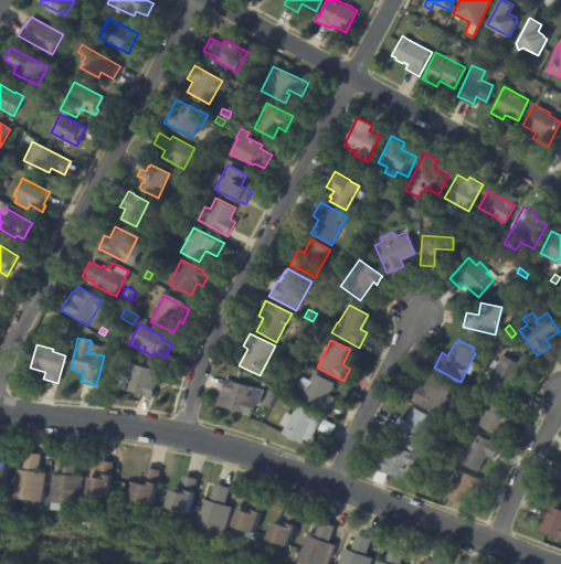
[(517,386),(511,396),(486,382),(491,372),(486,369),(491,359),(495,361),(499,353),(521,365),(512,381),(518,384),(517,386)]
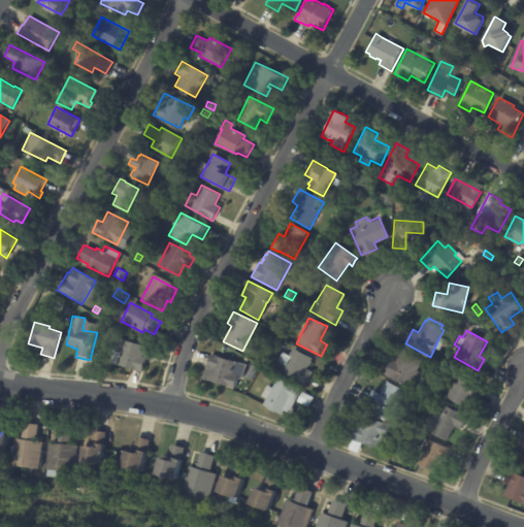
[(143,356),(146,357),(143,371),(137,370),(137,369),(109,363),(111,352),(115,353),(118,339),(144,346),(142,356),(143,356)]
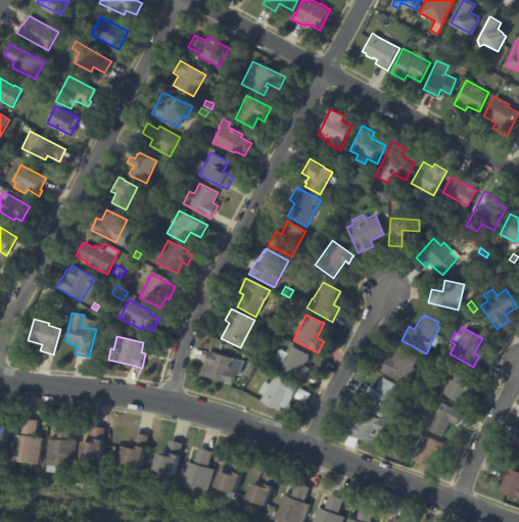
[(309,370),(303,381),(276,367),(285,348),(286,348),(289,343),(309,353),(303,365),(310,368),(309,370)]
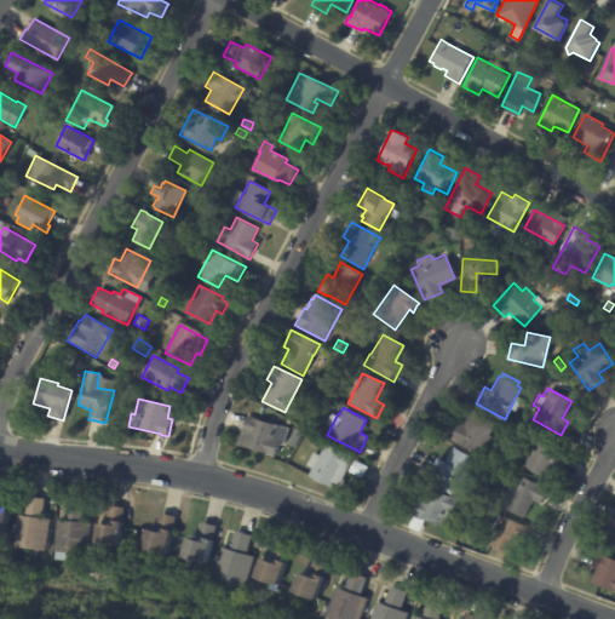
[(478,454),(446,437),(454,422),(459,425),(460,422),(461,423),(465,416),(467,416),(470,411),(493,423),(488,435),(493,437),(487,450),(482,447),(478,454)]
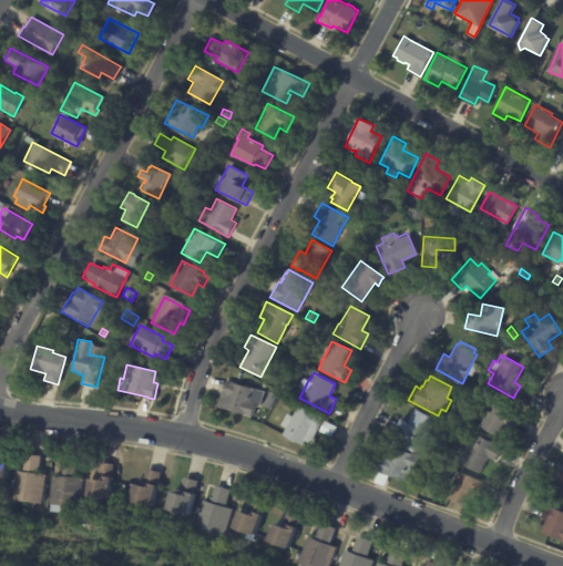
[(254,389),(249,402),(256,404),(253,418),(218,407),(226,380),(254,389)]
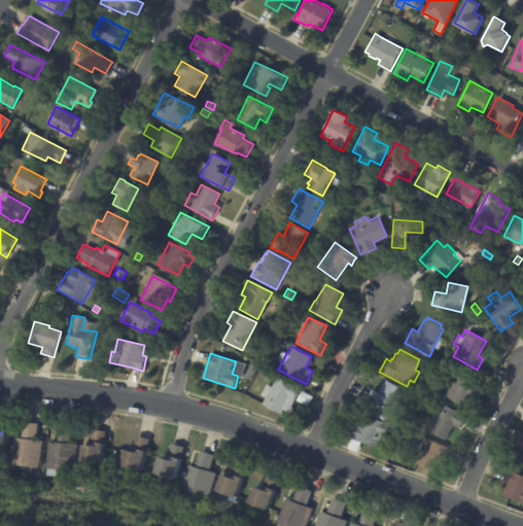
[(480,389),(475,398),(469,396),(464,407),(444,395),(449,385),(450,386),(453,381),(451,380),(454,373),(481,386),(480,389)]
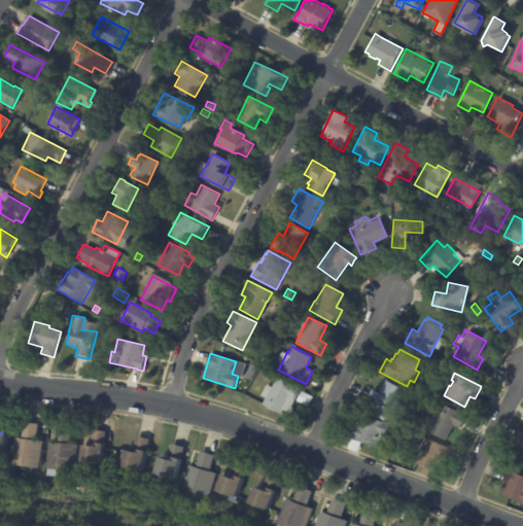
[(265,397),(276,376),(301,388),(288,412),(284,410),(283,413),(275,410),(274,411),(268,408),(269,407),(262,404),(265,397)]
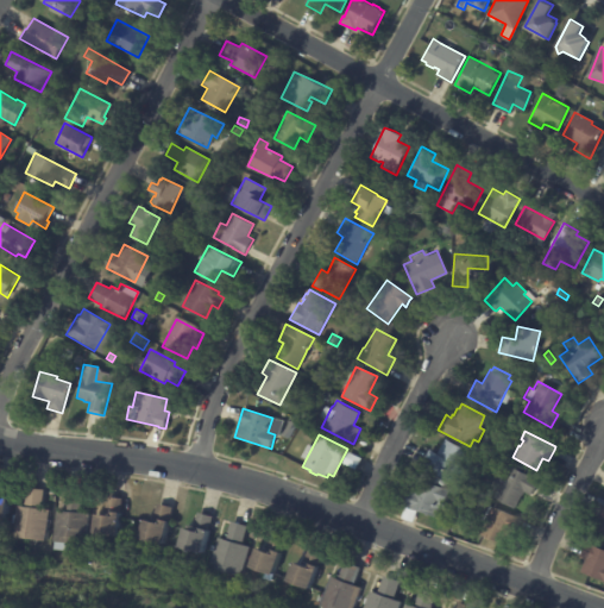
[(450,481),(419,467),(426,449),(436,453),(442,439),(465,449),(450,481)]
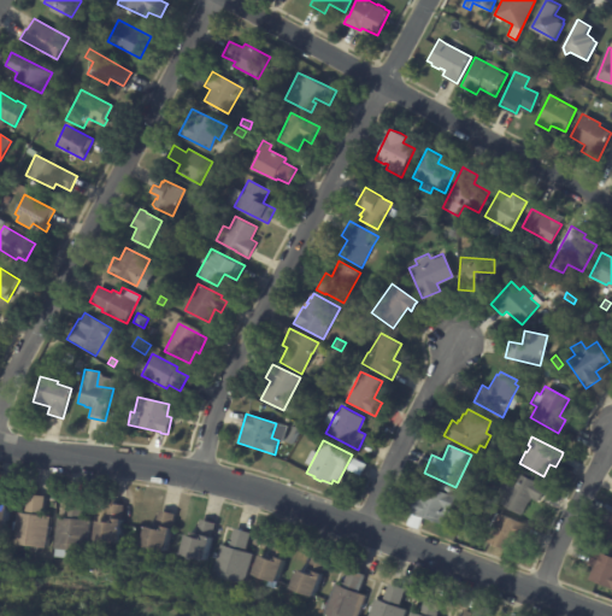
[(478,459),(486,463),(489,455),(495,457),(488,474),(475,468),(478,459)]
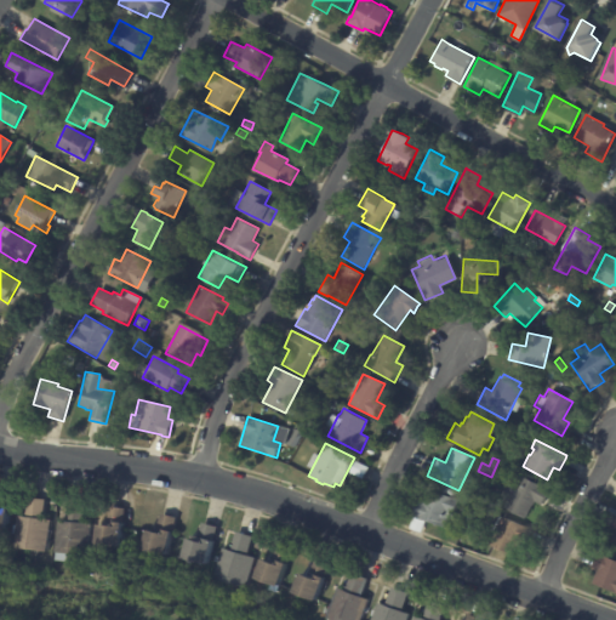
[(368,467),(363,478),(348,472),(354,460),(368,467)]
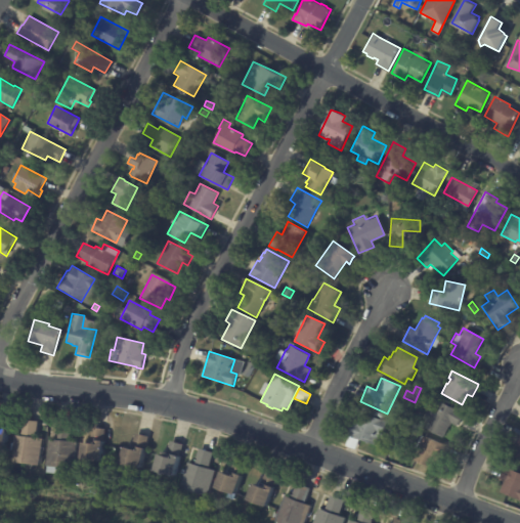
[(462,416),(456,428),(449,424),(442,439),(423,428),(427,420),(422,417),(428,406),(432,408),(436,401),(463,416),(462,416)]
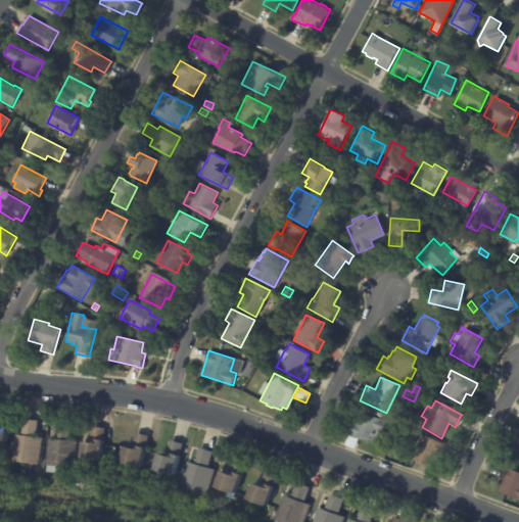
[(381,418),(386,420),(383,433),(378,431),(375,443),(359,438),(356,448),(345,444),(356,411),(381,418)]
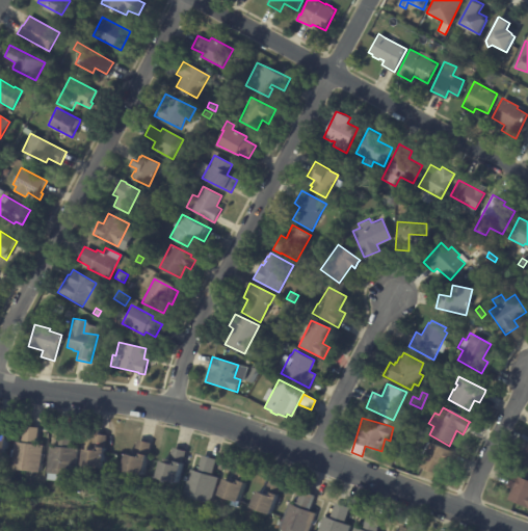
[(0,422),(8,423),(6,436),(7,436),(4,457),(0,456),(0,422)]
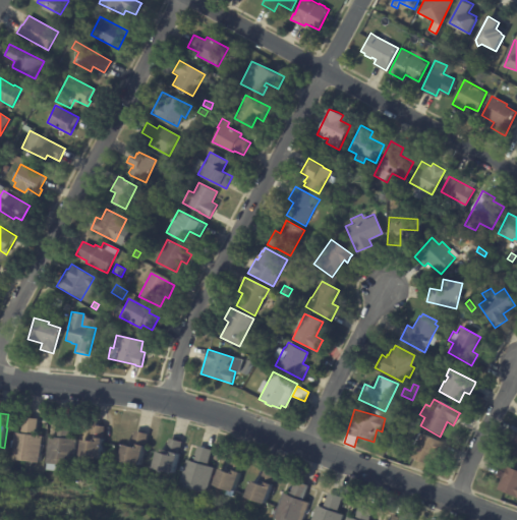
[(23,417),(38,419),(36,436),(43,437),(39,463),(10,459),(14,432),(20,434),(23,417)]
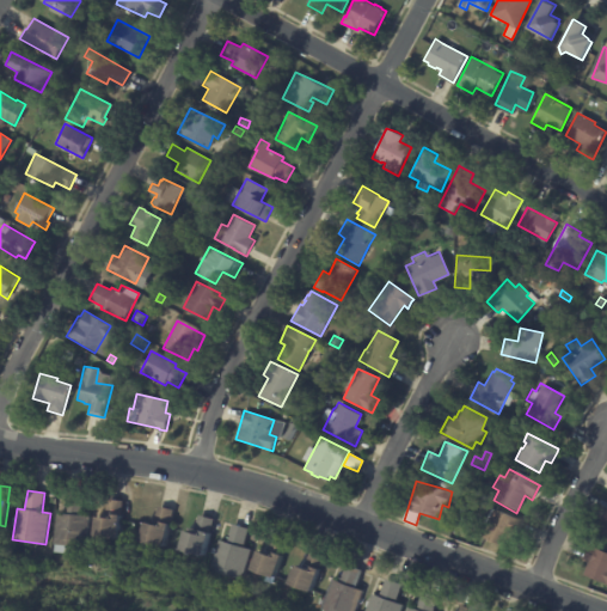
[(67,495),(84,495),(83,515),(90,517),(89,548),(54,544),(56,513),(66,514),(66,495),(67,495)]
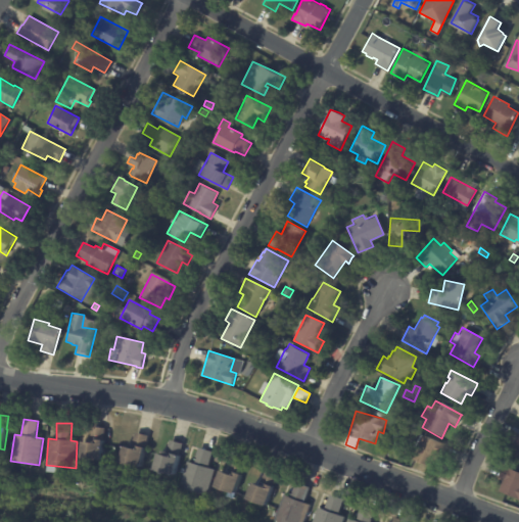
[(90,426),(102,428),(101,440),(103,440),(103,444),(113,446),(111,463),(81,460),(83,441),(87,442),(89,426),(90,426)]
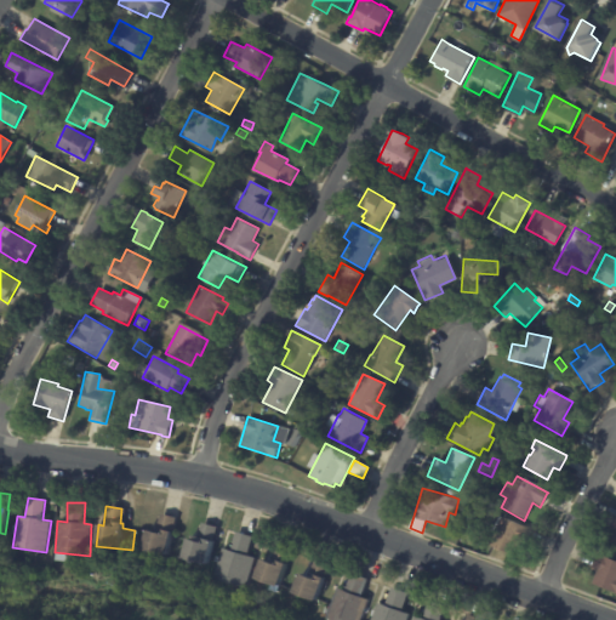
[(160,512),(175,517),(171,532),(174,532),(167,556),(142,549),(148,529),(154,532),(159,512),(160,512)]
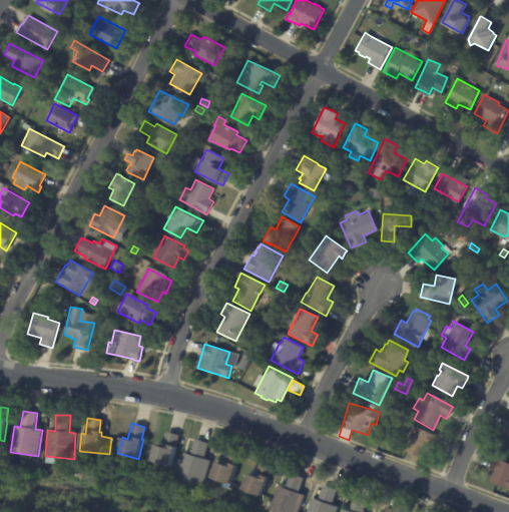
[(438,439),(434,451),(430,449),(425,460),(403,451),(408,439),(400,436),(405,424),(439,438),(438,439)]
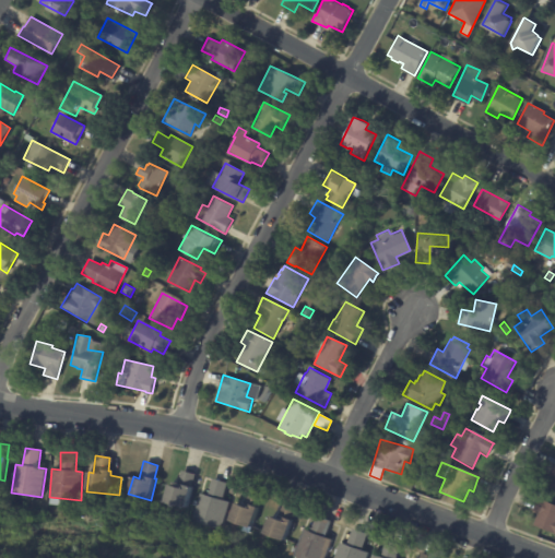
[(181,470),(193,473),(190,486),(192,486),(186,508),(165,501),(169,485),(175,486),(179,470),(181,470)]
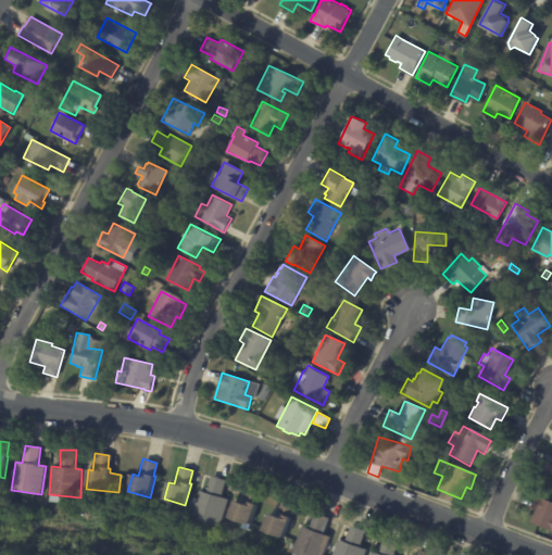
[(210,477),(225,480),(220,497),(227,500),(220,527),(190,519),(199,491),(205,492),(210,476),(210,477)]
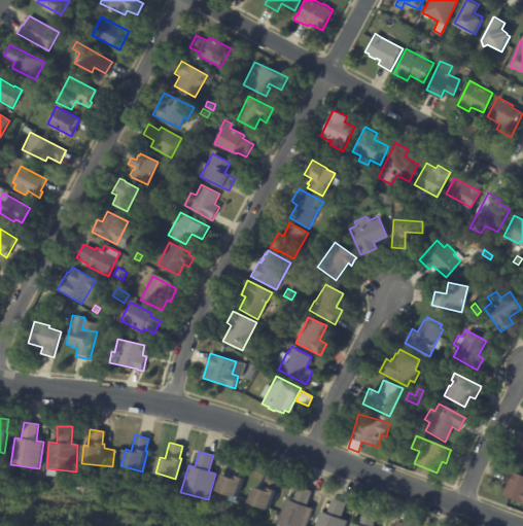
[(233,461),(245,465),(241,478),(243,478),(236,498),(216,491),(221,475),(227,476),(232,461),(233,461)]
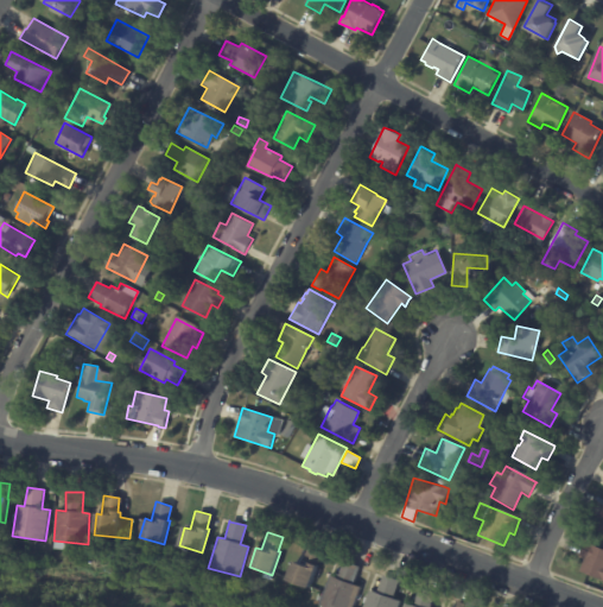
[(602,549),(602,579),(582,573),(585,560),(581,557),(584,544),(602,549)]
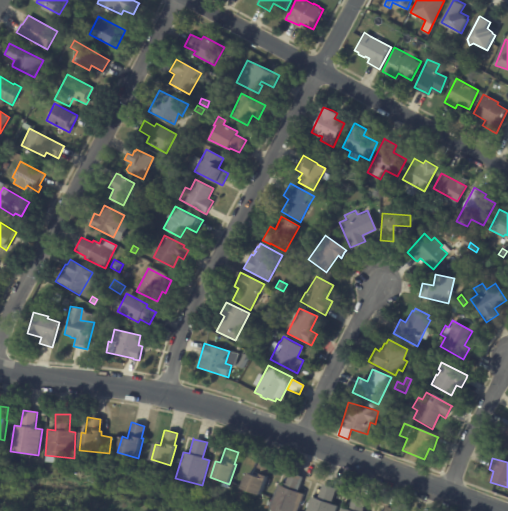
[(259,461),(268,464),(265,475),(266,476),(260,495),(241,489),(246,472),(252,474),(256,460),(259,461)]
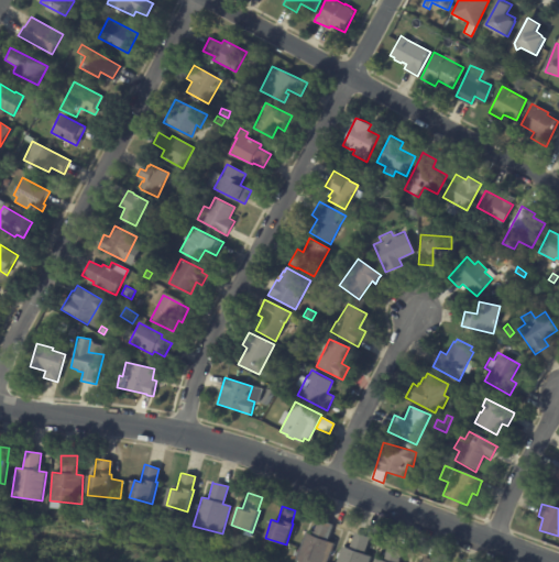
[(318,520),(333,525),(327,541),(330,543),(324,561),(296,561),(294,561),(304,532),(311,536),(317,519),(318,520)]
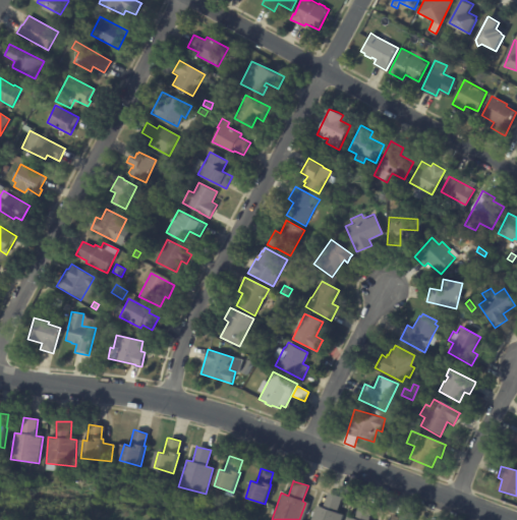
[(327,493),(341,498),(335,513),(342,515),(340,519),(309,519),(316,506),(321,508),(327,493)]
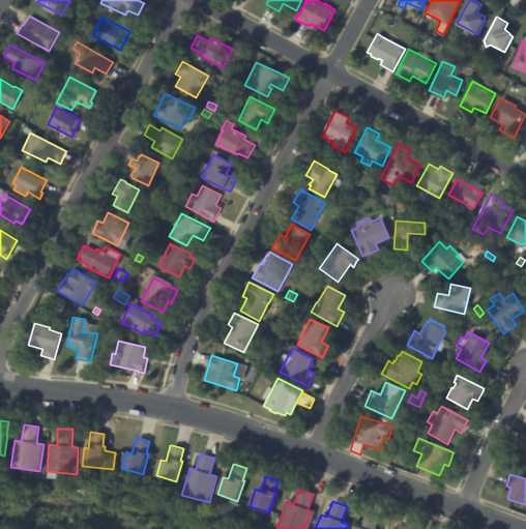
[(364,512),(379,518),(374,528),(350,528),(352,526),(359,528),(364,512)]
